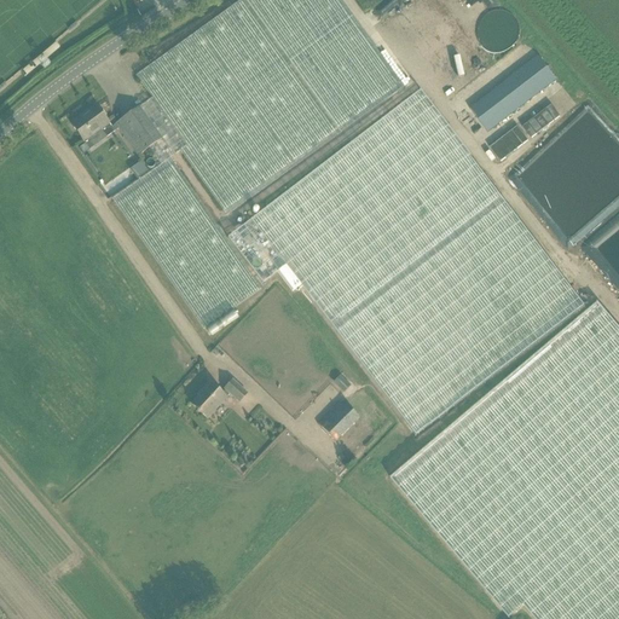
[(119,129),(138,157),(146,151),(149,149),(160,166),(113,200),(203,330),(214,323),(260,290),(169,158),(180,151),(226,217),(340,134),(404,88),(339,0),(242,0),(136,76),(152,99),(111,128),(96,106),(88,113),(90,114),(73,127),(84,143),(100,129),(106,138),(119,129)]
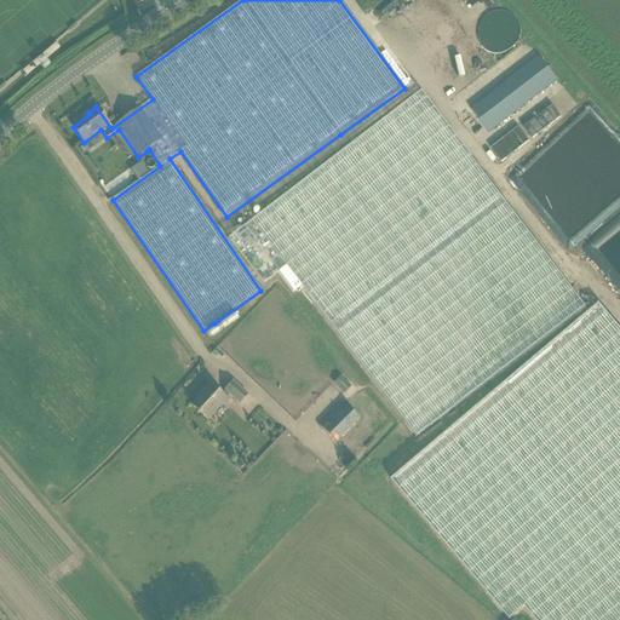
[(541,61),(475,121),(495,143),(562,84),(541,61)]
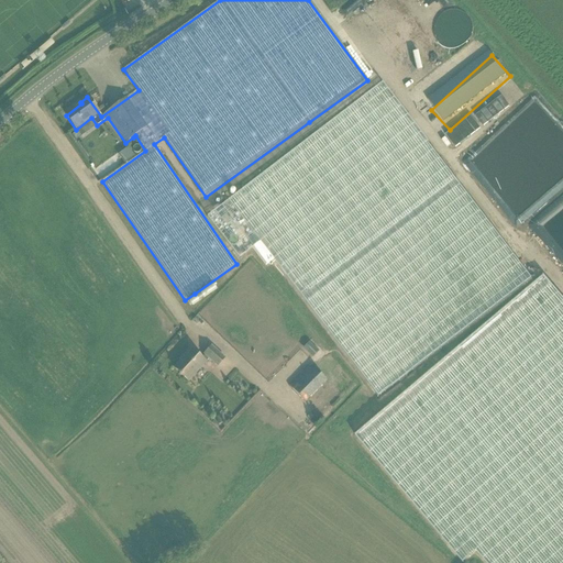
[(382,83),(206,217),(238,258),(252,247),(266,265),(273,261),(377,397),(531,279),(382,83)]
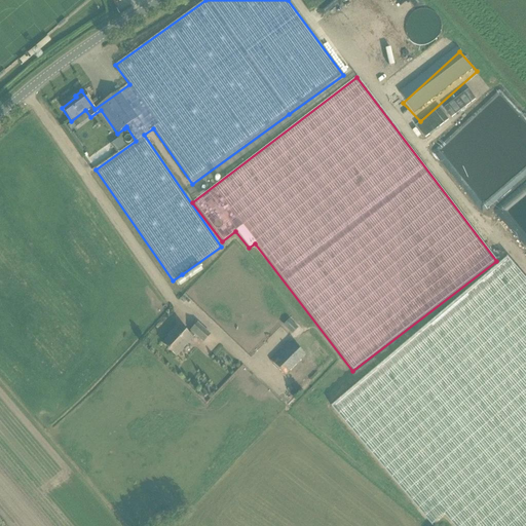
[(482,79),(435,120),(443,129),(490,88),(482,79)]
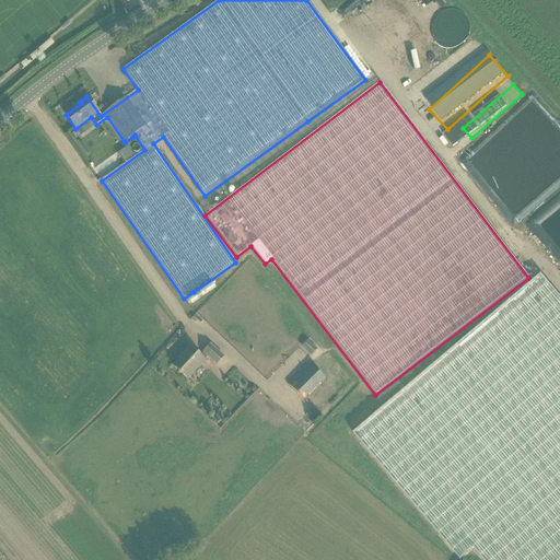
[(77,130),(71,135),(76,140),(81,136),(77,130)]
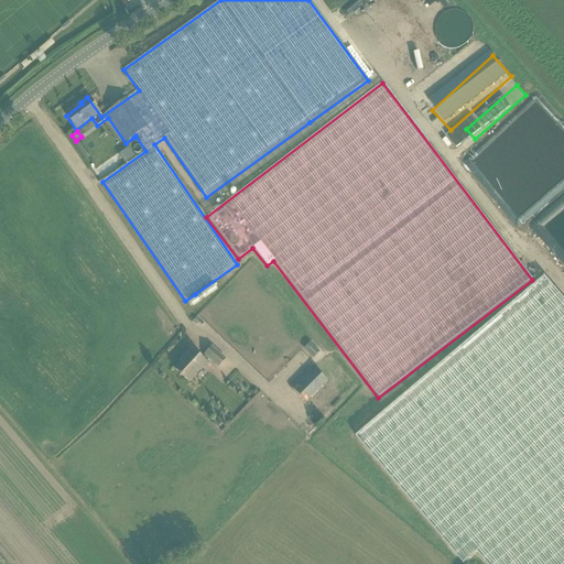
[(128,149),(119,155),(125,163),(134,158),(128,149)]
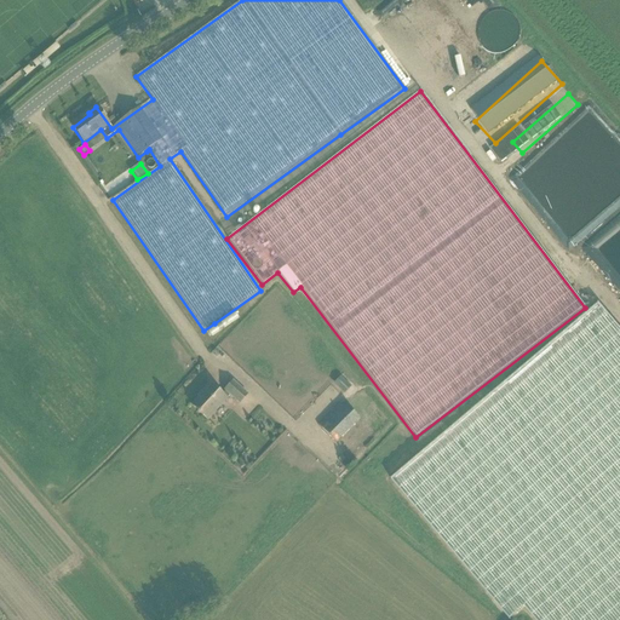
[(110,174),(116,183),(127,176),(121,167),(110,174)]
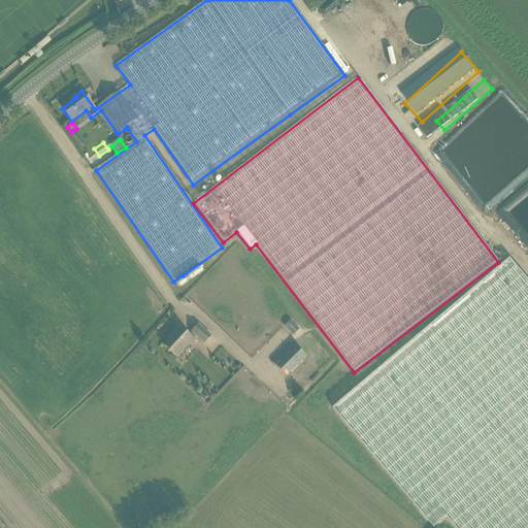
[(515,193),(500,211),(500,224),(494,219),(527,266),(527,175),(521,186),(515,186),(515,193)]
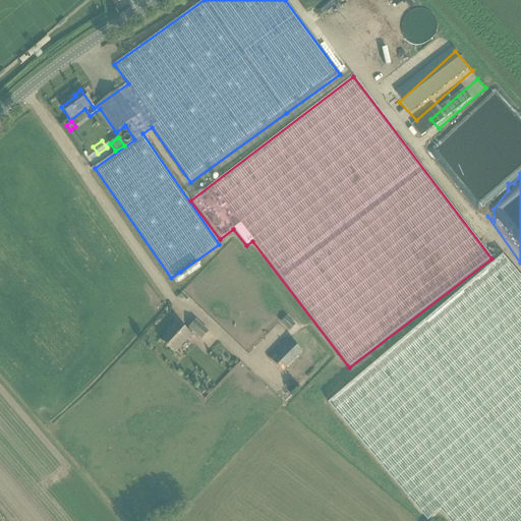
[(504,255),(329,403),(428,520),(441,511),(449,520),(520,520),(520,276),(513,267),(504,255)]
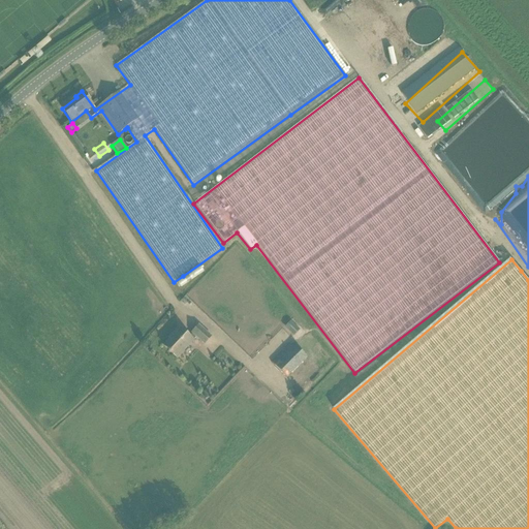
[(290,322),(285,328),(293,336),(299,331),(290,322)]
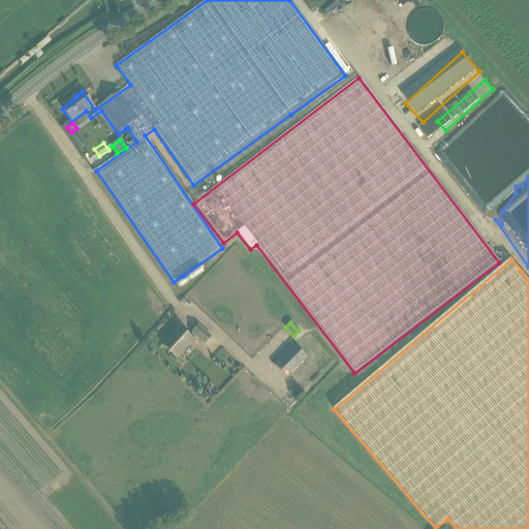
[(163,348),(177,360),(195,337),(204,344),(211,337),(198,325),(191,333),(192,334),(189,337),(179,328),(173,335),(174,336),(169,341),(163,348)]
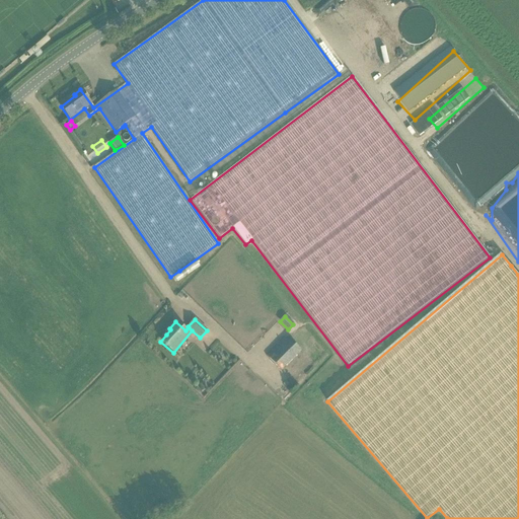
[(281,371),(288,364),(301,352),(290,341),(289,342),(285,339),(274,350),(267,357),(281,371)]
